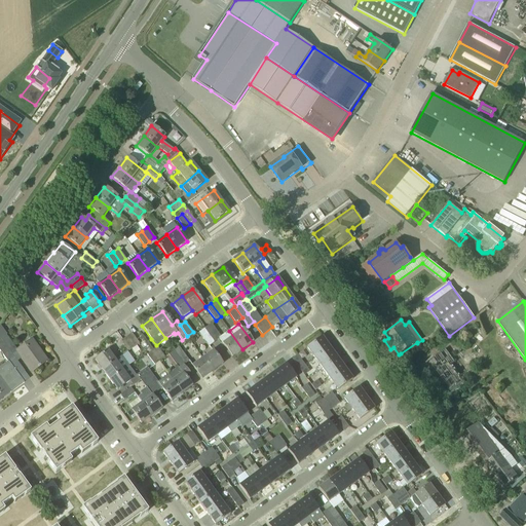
[(222,343),(232,357),(242,349),(229,331),(221,337),(212,325),(204,329),(215,342),(219,339),(222,343)]
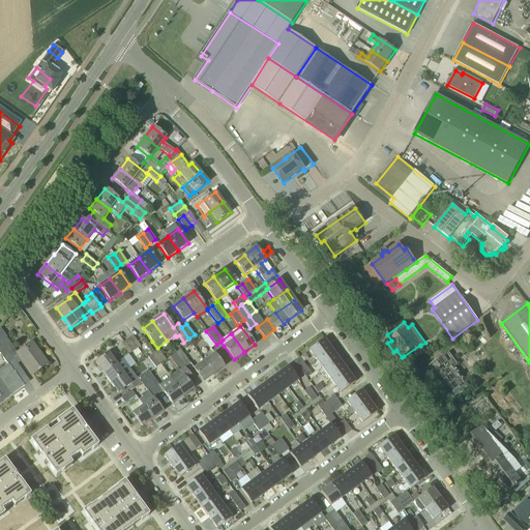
[(0,340),(11,356),(17,352),(6,337),(7,337),(1,328),(0,328),(0,340)]
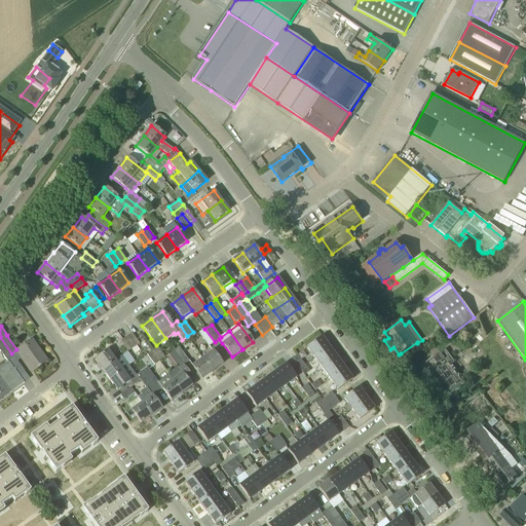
[(215,342),(204,329),(199,333),(209,346),(215,342)]
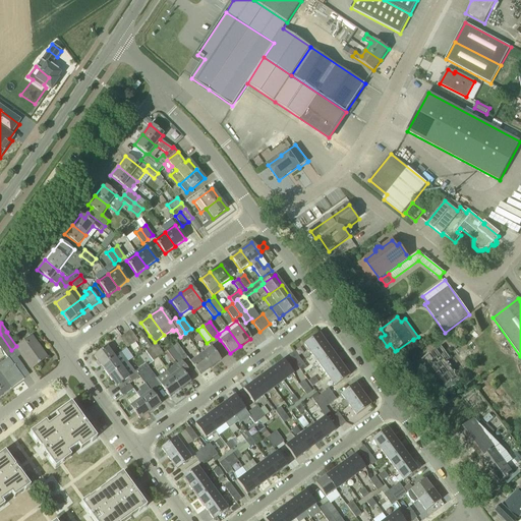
[(127,348),(137,340),(130,330),(120,338),(127,348)]
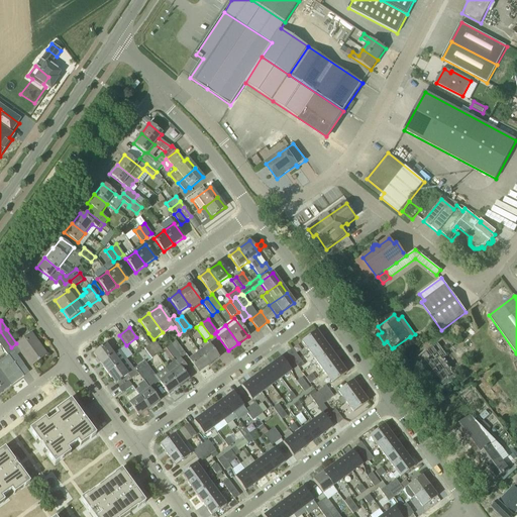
[(0,371),(10,386),(23,377),(18,369),(10,357),(15,353),(11,347),(0,331),(0,344),(7,355),(0,360),(0,371)]
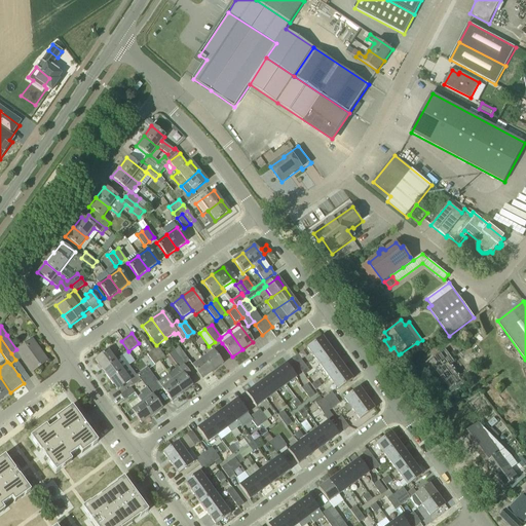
[(330,347),(322,337),(306,348),(314,359),(330,347)]
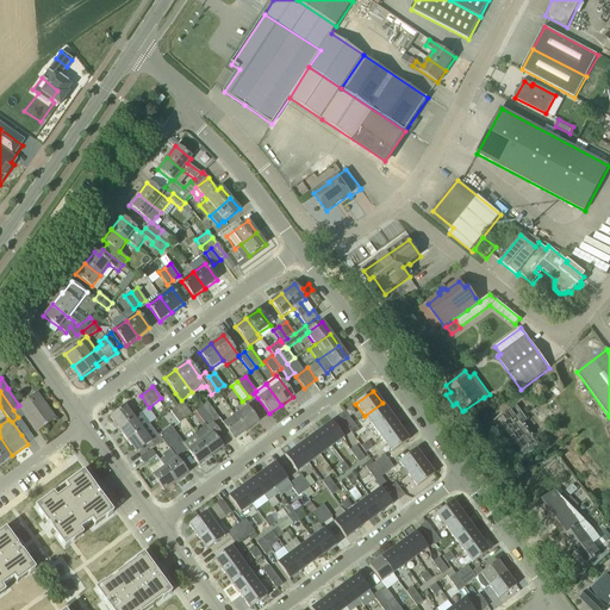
[(36,393),(19,405),(26,416),(37,431),(54,419),(36,393)]
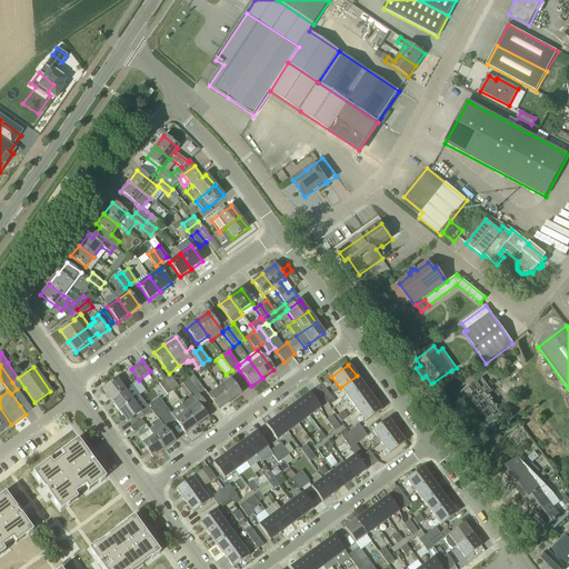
[(179,387),(170,375),(165,379),(173,391),(179,387)]
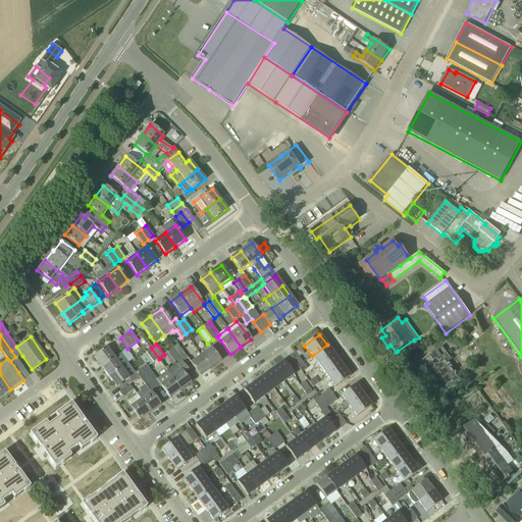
[(188,359),(178,345),(177,345),(172,349),(183,363),(188,359)]
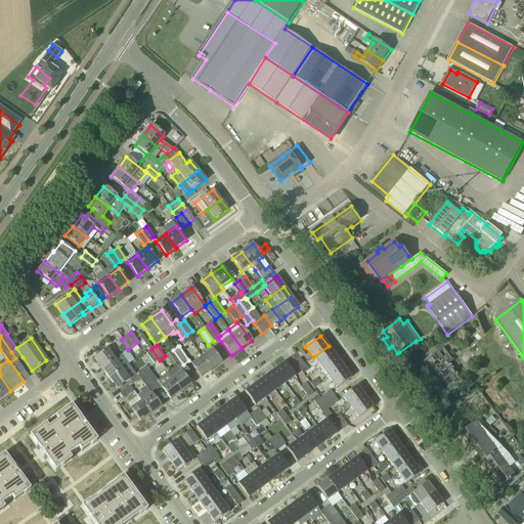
[(336,356),(329,346),(313,357),(320,367),(336,356)]
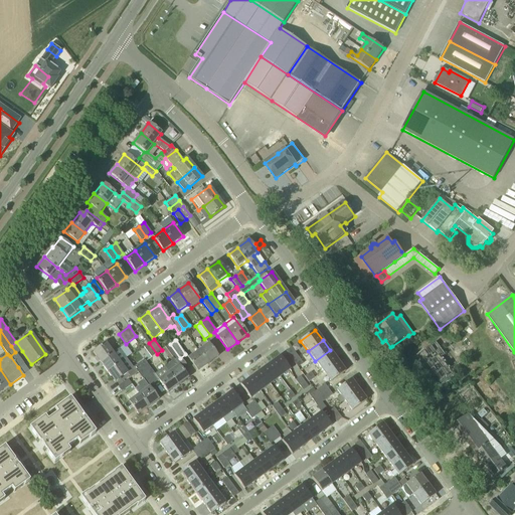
[(93,352),(101,362),(114,353),(106,343),(93,352)]
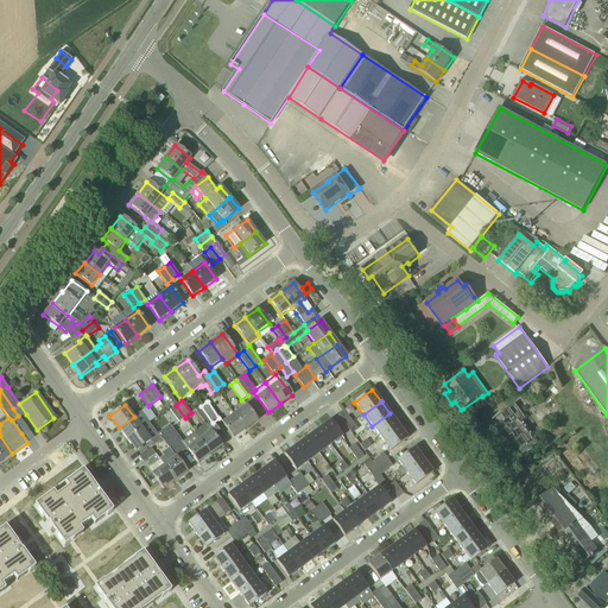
[(170,410),(179,423),(183,420),(185,418),(176,405),(170,410)]
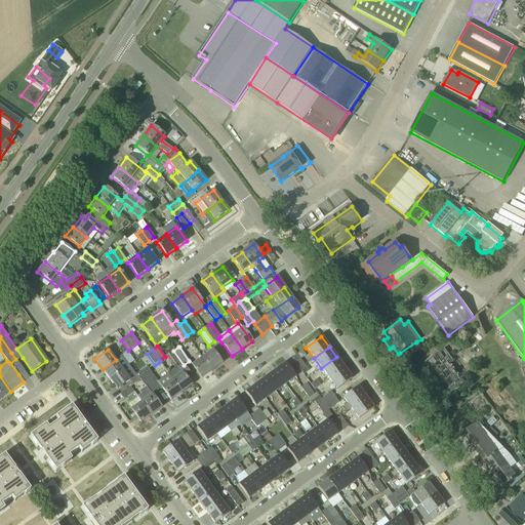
[(201,357),(211,371),(221,363),(212,350),(201,357)]
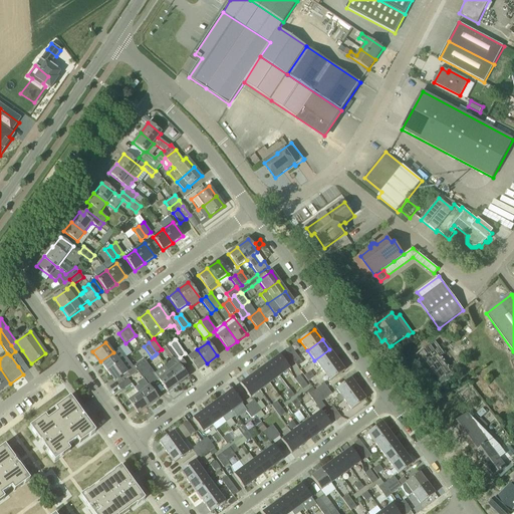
[(434,384),(453,375),(436,342),(411,355),(419,369),(425,366),(434,384)]
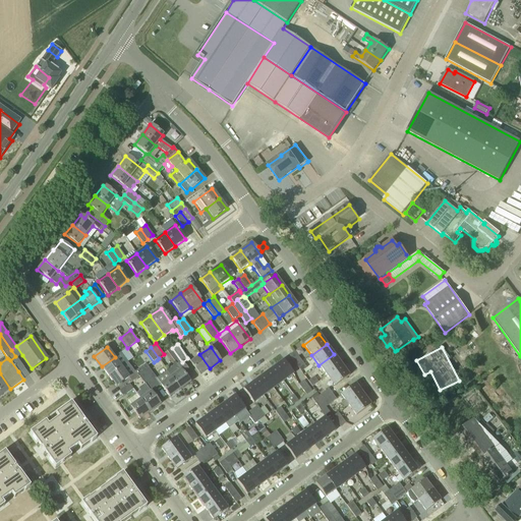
[(166,371),(179,391),(189,383),(185,378),(190,373),(182,362),(172,348),(167,351),(173,360),(172,362),(173,366),(166,371)]
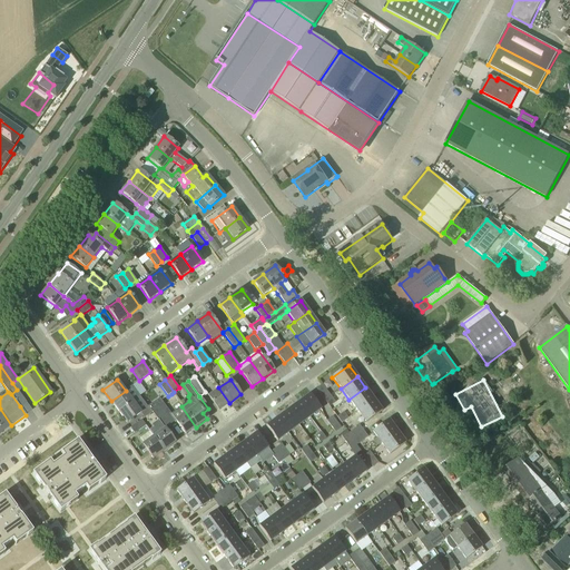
[(324,400),(331,395),(322,384),(316,389),(324,400)]
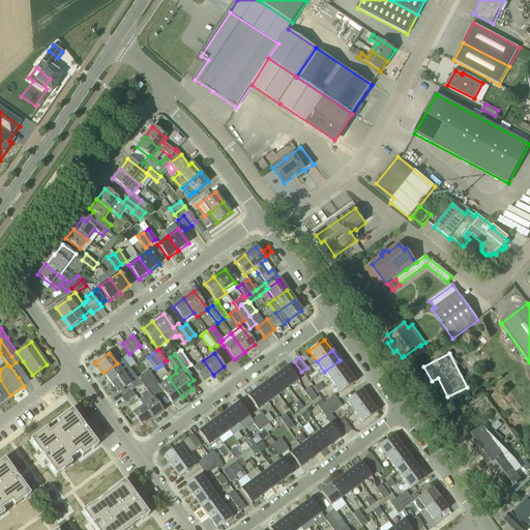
[(194,369),(203,382),(213,375),(203,360),(194,369)]
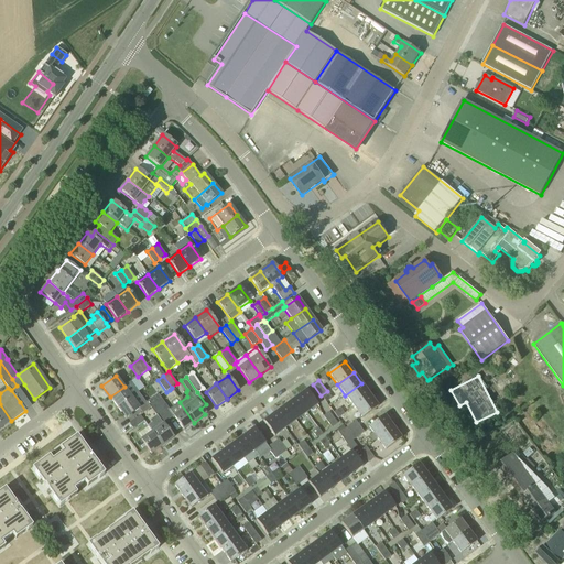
[(370,396),(361,383),(345,396),(354,407),(370,396)]
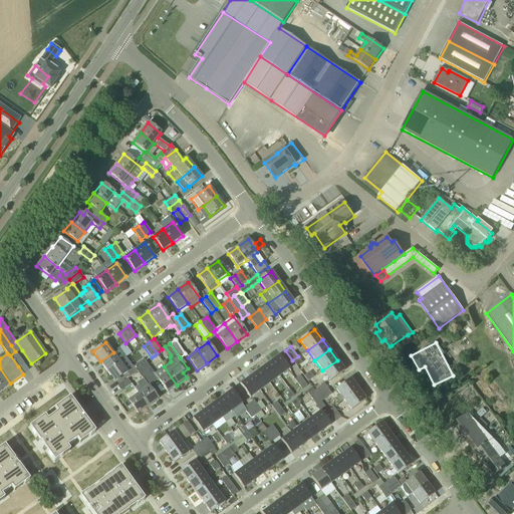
[(100,361),(107,371),(120,361),(113,352),(100,361)]
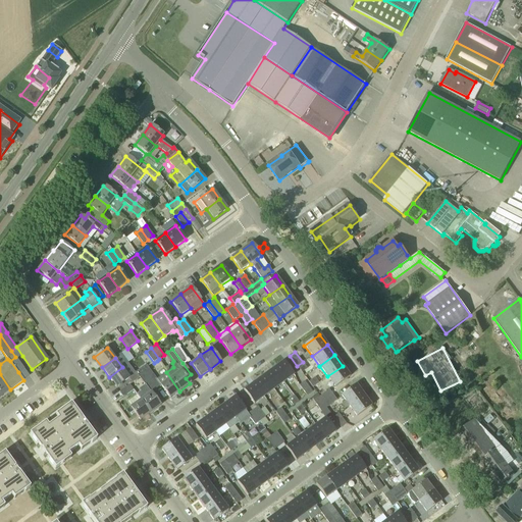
[(295,375),(283,361),(274,368),(284,382),(295,375)]
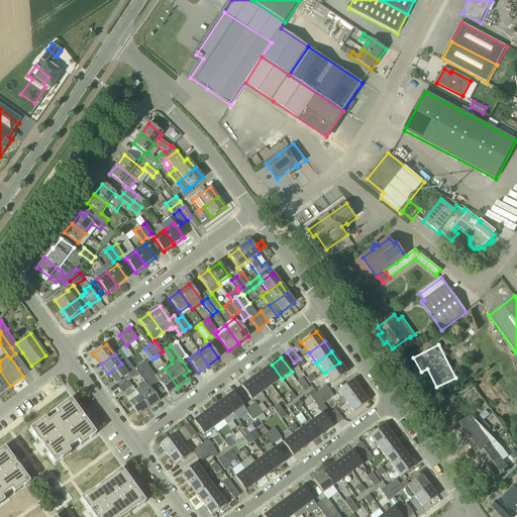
[(304,365),(300,358),(294,363),(299,369),(304,365)]
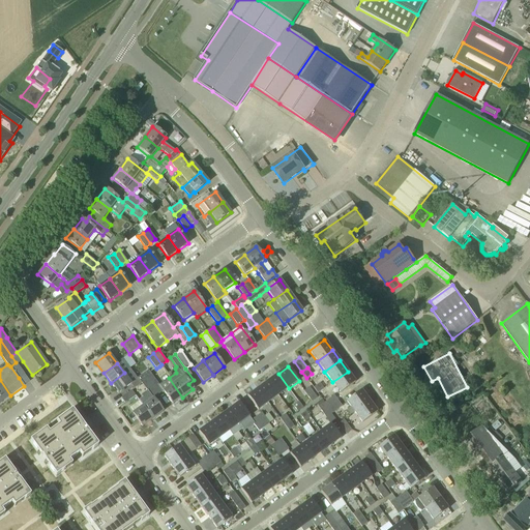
[(111,383),(111,384),(118,393),(130,384),(134,388),(141,383),(138,378),(130,369),(124,373),(111,383)]
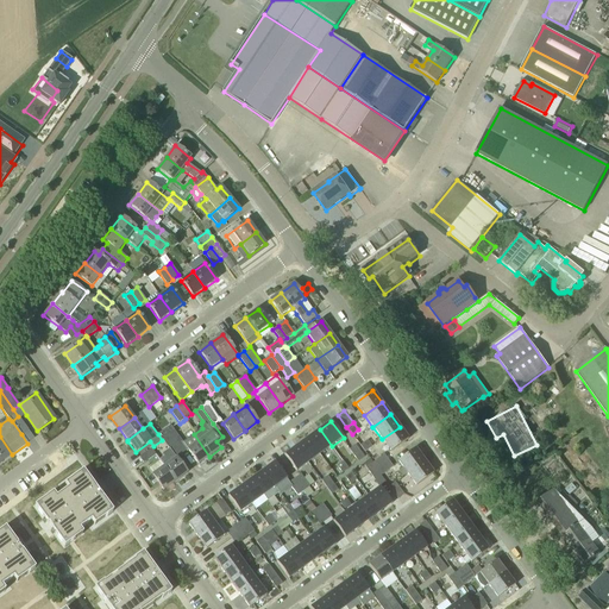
[(170,425),(158,434),(162,440),(169,435),(175,432),(170,425)]
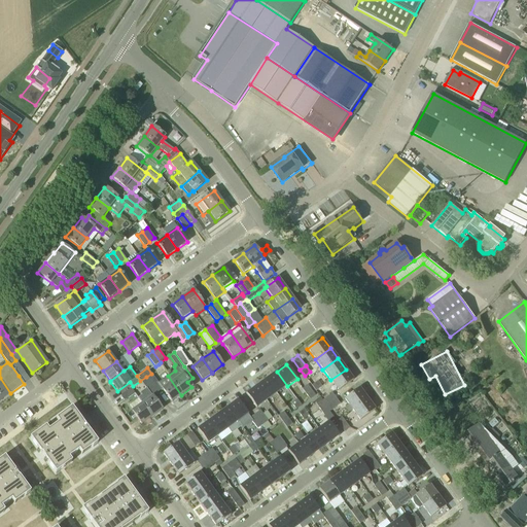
[(353,380),(346,370),(330,380),(338,391),(353,380)]
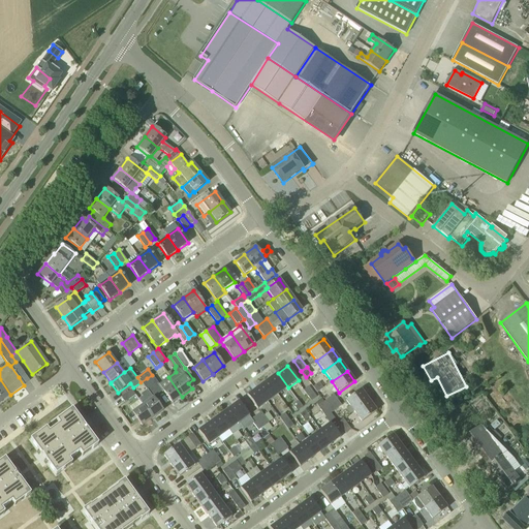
[(288,387),(278,373),(268,380),(278,395),(288,387)]
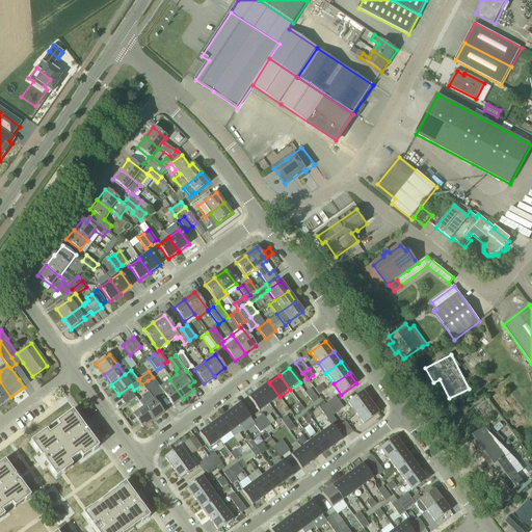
[(164,393),(174,405),(183,399),(169,379),(163,383),(161,381),(158,383),(153,377),(148,380),(159,397),(164,393)]
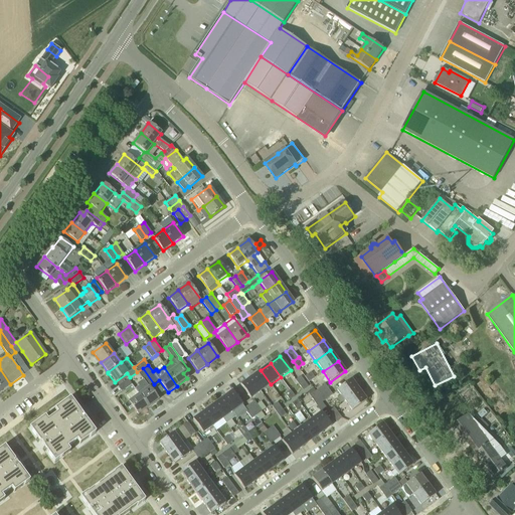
[(139,394),(148,407),(158,399),(149,387),(154,384),(143,368),(137,372),(148,387),(139,394)]
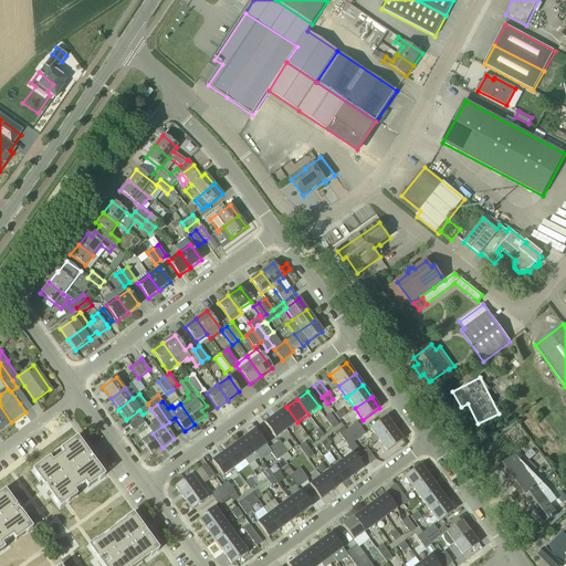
[(0,430),(11,422),(0,406),(0,430)]
